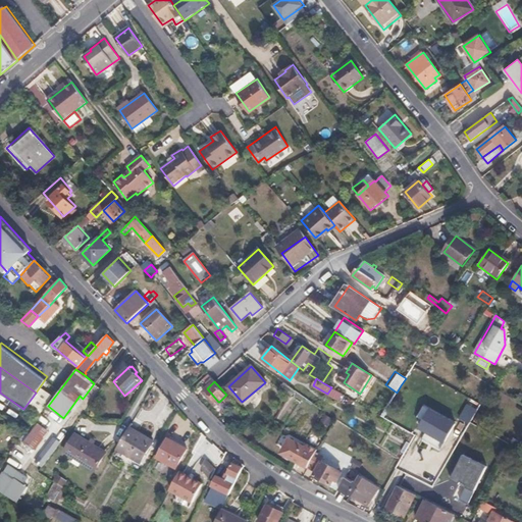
[(286,392),(291,386),(285,382),(281,387),(286,392)]
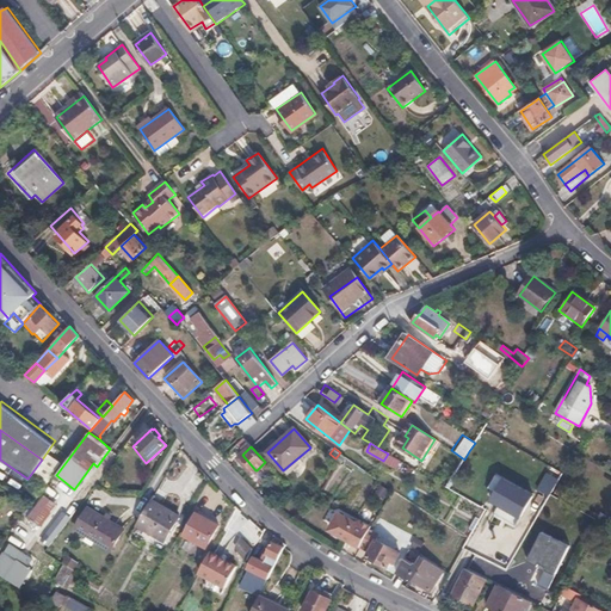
[(253,473),(255,470),(242,455),(239,458),(253,473)]
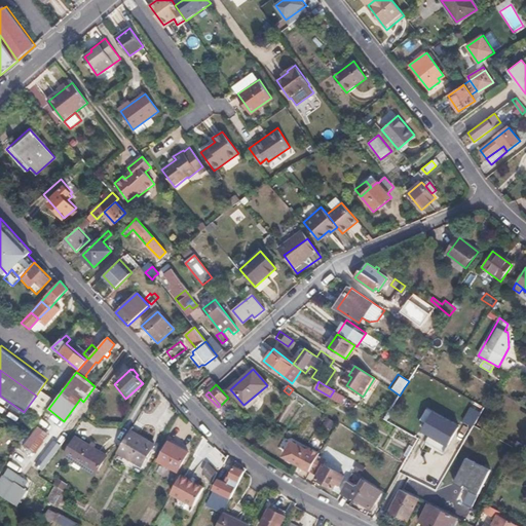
[(48,409),(37,424),(53,436),(64,421),(48,409)]
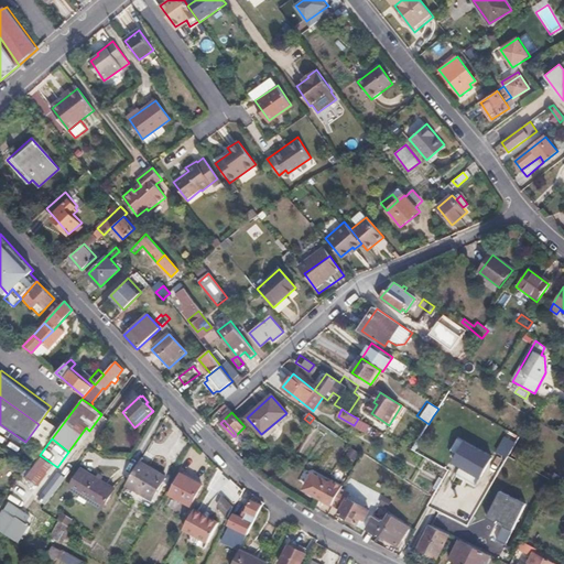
[(490,458),(464,443),(453,463),(479,477),(490,458)]
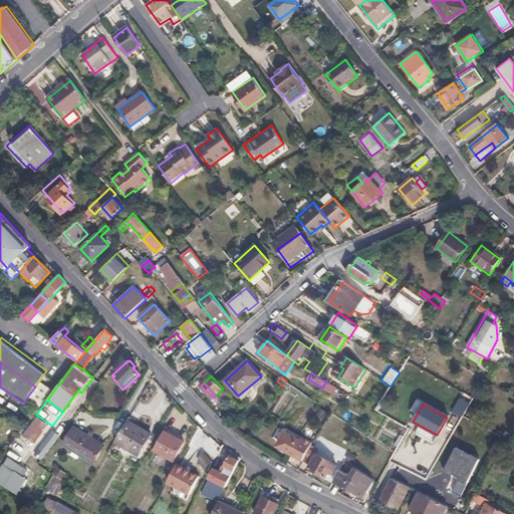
[(19,441),(30,449),(49,425),(38,417),(19,441)]
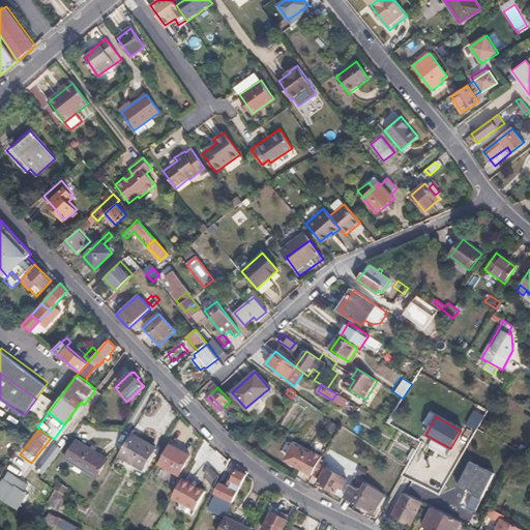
[(131,433),(119,453),(145,468),(156,447),(131,433)]
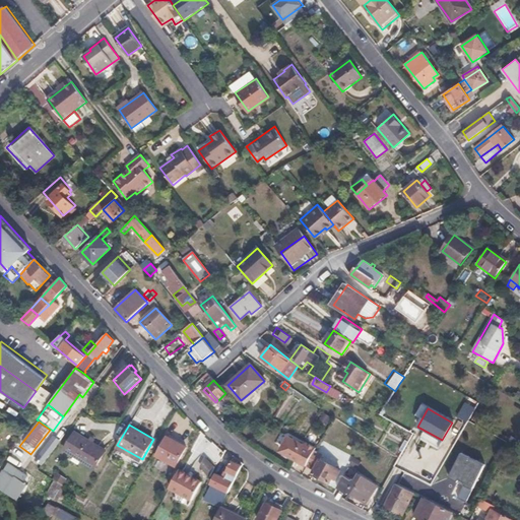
[(62,436),(56,431),(40,454),(45,458),(62,436)]
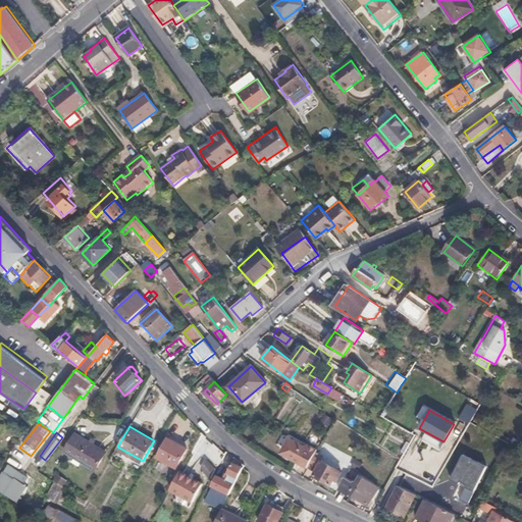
[(106,452),(75,433),(64,451),(95,469),(106,452)]
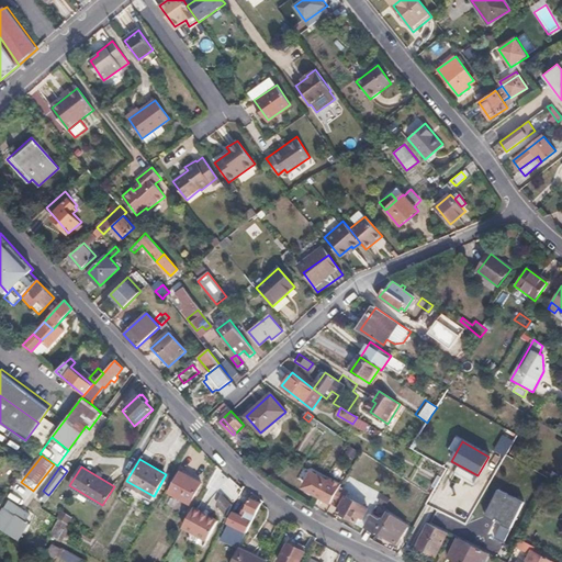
[(316,494),(326,478),(314,471),(307,481),(310,490),(316,494)]
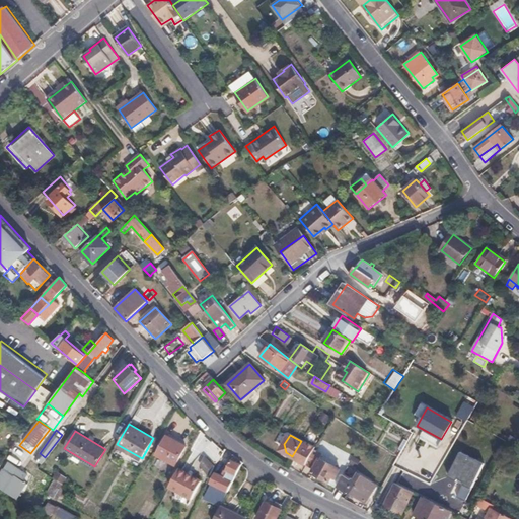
[(187,447),(167,436),(157,455),(175,465),(187,447)]
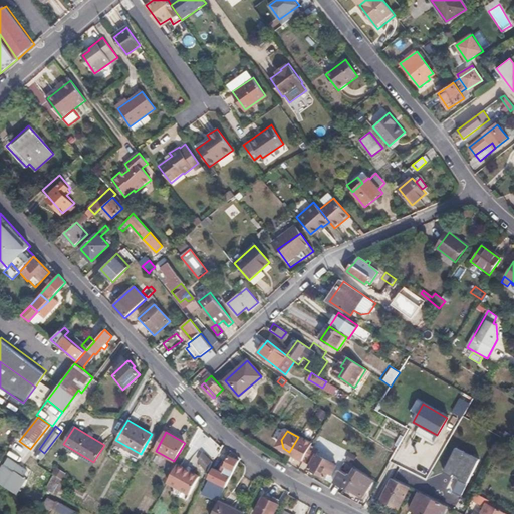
[(312,445),(314,441),(306,437),(302,439),(298,437),(289,452),(303,459),(312,445)]
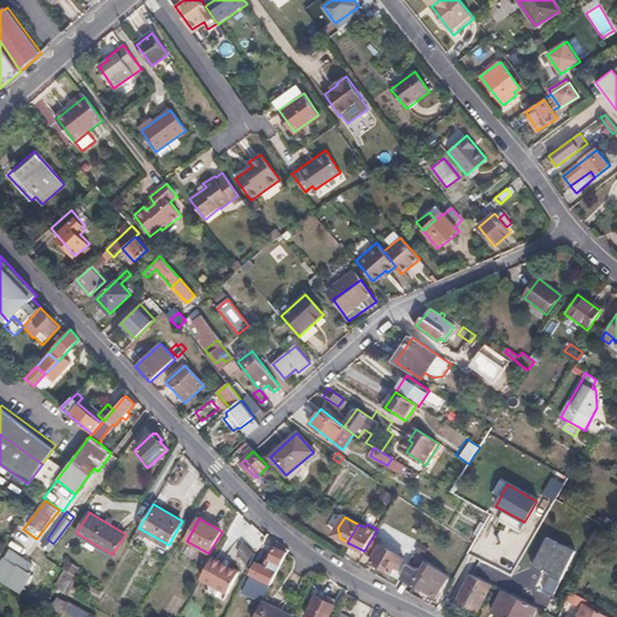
[(364,551),(363,556),(393,573),(397,568),(400,569),(406,559),(382,545),(385,540),(375,534),(364,551)]
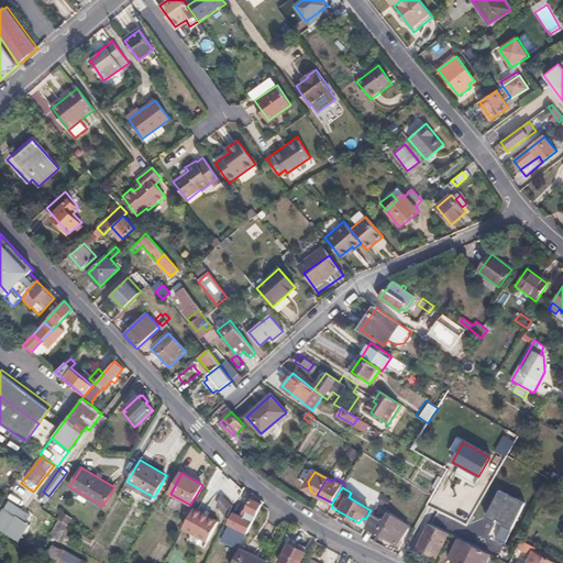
[(526,503),(498,488),(484,515),(511,529),(526,503)]
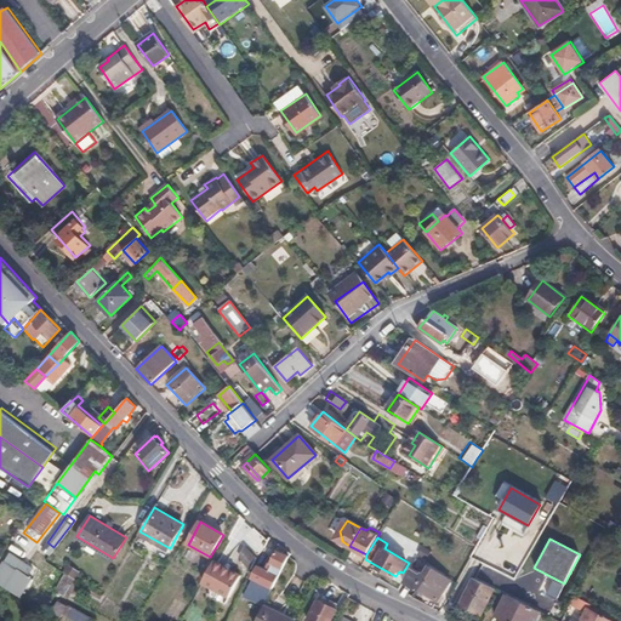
[(258,554),(248,550),(244,557),(255,563),(258,554)]
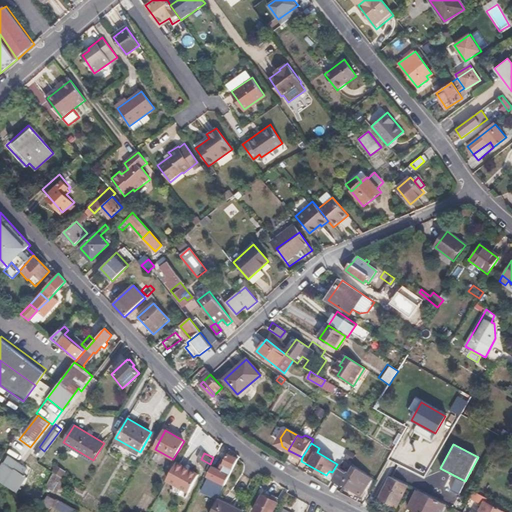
[(224,485),(237,459),(228,455),(222,466),(221,466),(219,469),(213,466),(210,475),(209,477),(224,485)]
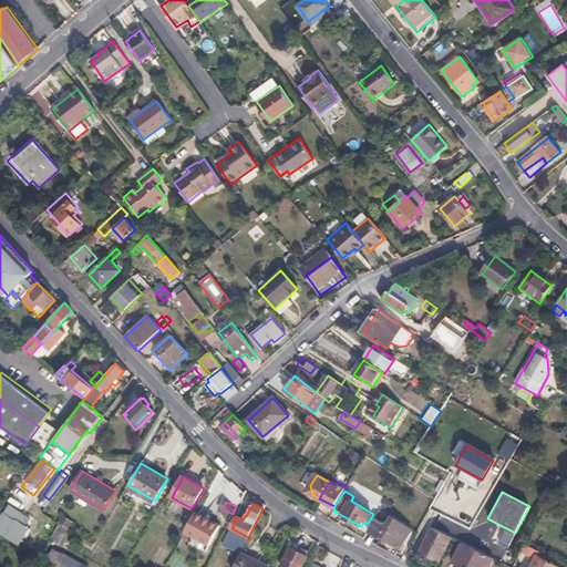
[(0,532),(18,543),(29,526),(21,521),(23,517),(20,515),(21,512),(9,505),(0,517),(0,532)]
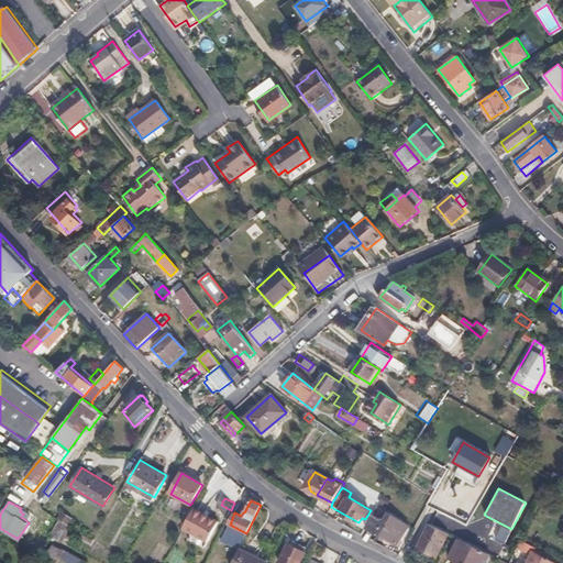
[(398,542),(408,525),(378,505),(366,527),(378,533),(379,531),(398,542)]
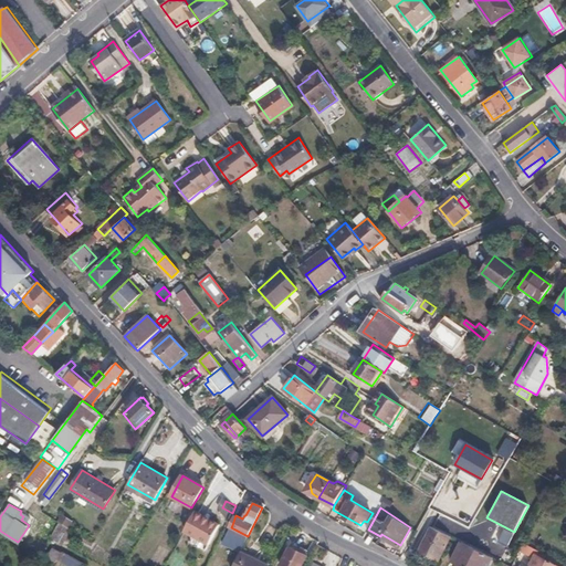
[(220,523),(196,510),(185,530),(209,542),(220,523)]
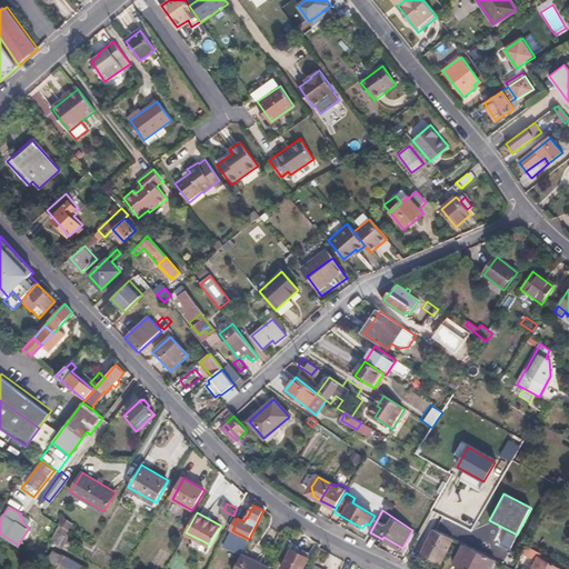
[(420,551),(441,562),(453,539),(432,529),(420,551)]
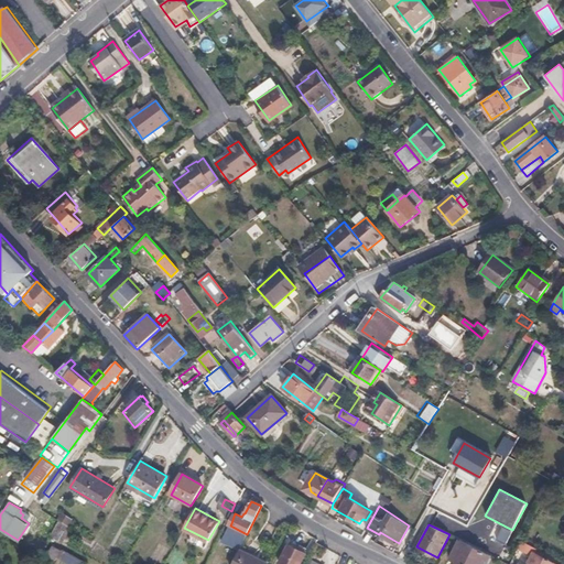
[(247,534),(230,525),(224,539),(241,548),(247,534)]
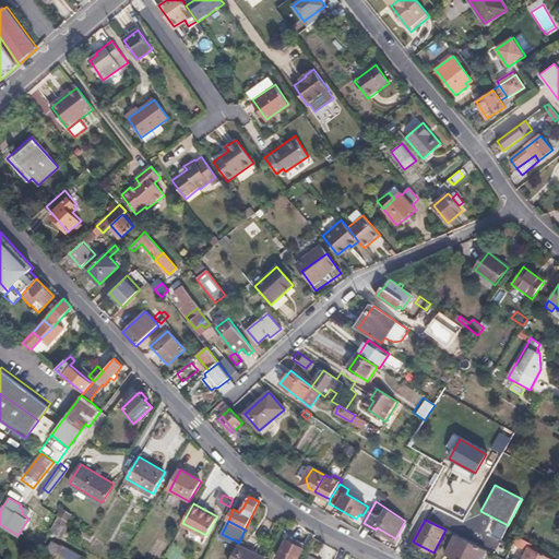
[(455,558),(482,558),(486,550),(456,535),(447,555),(455,558)]
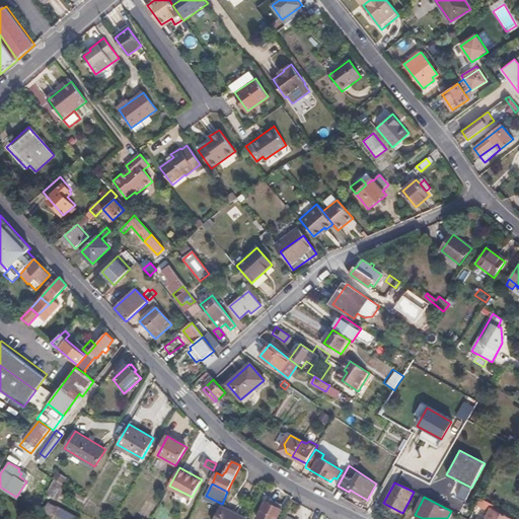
[(479,498),(476,505),(491,512),(486,518),(511,518),(499,512),(501,509),(479,498)]
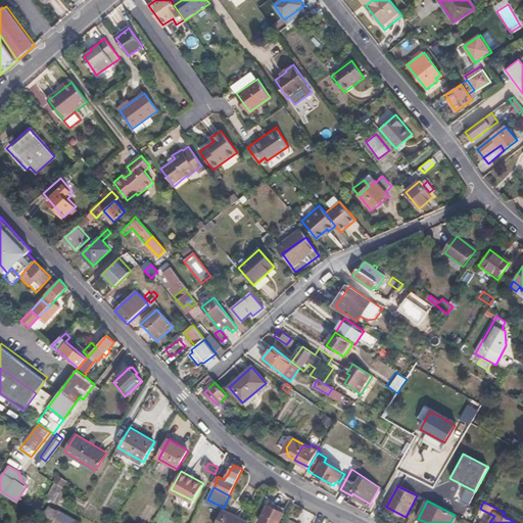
[(279,522),(284,514),(269,506),(258,522),(279,522)]
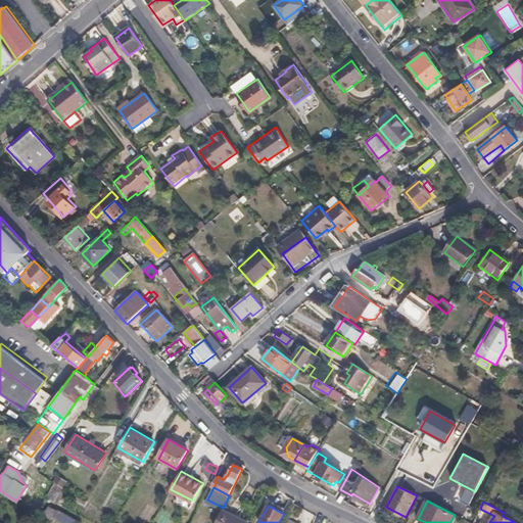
[(45,516),(60,522),(75,522),(78,519),(49,507),(45,516)]
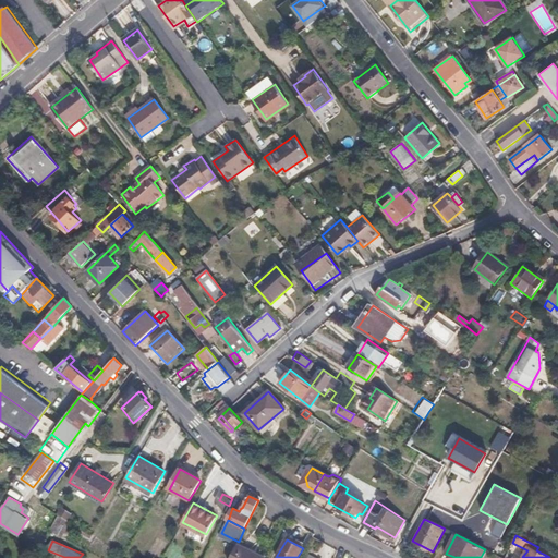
[(264,557),(237,544),(230,557),(264,557)]
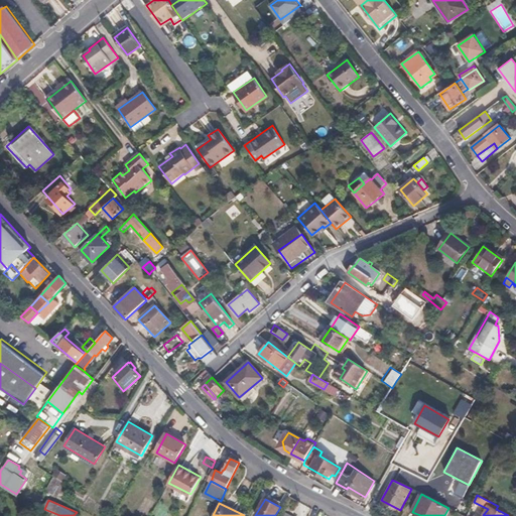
[(456,503),(453,508),(464,514),(467,509),(456,503)]
